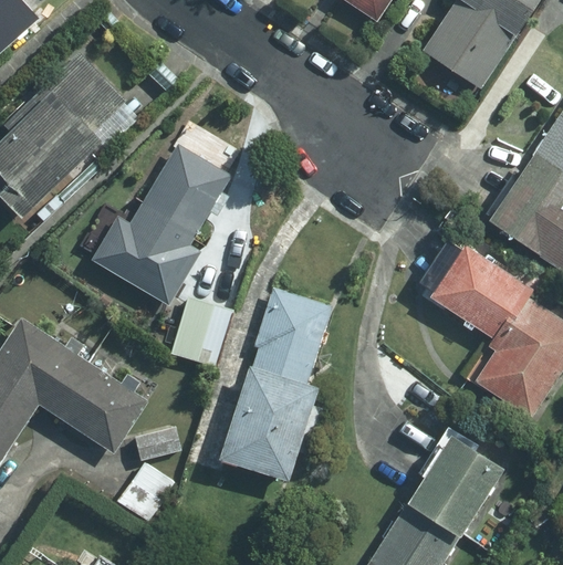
[(0,0),(0,42),(27,19),(9,0),(0,0)]
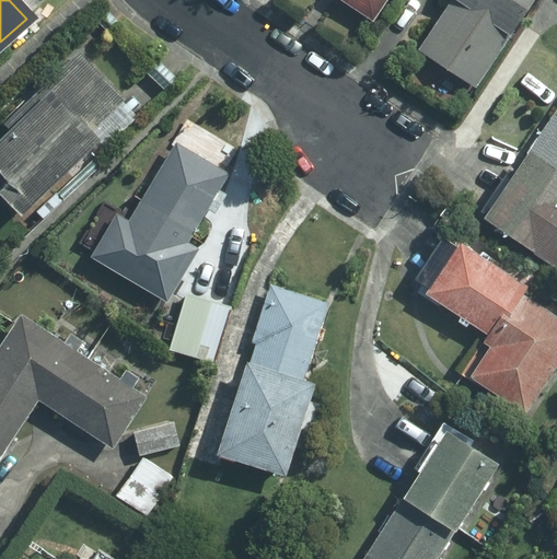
[(338,0),(371,20),(383,0),(338,0)]
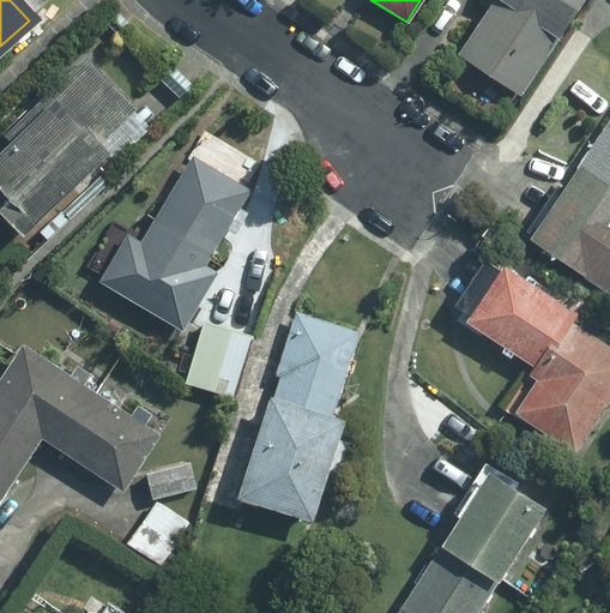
[(493,0),(457,54),(519,95),(556,40),(554,38),(578,0),(493,0)]
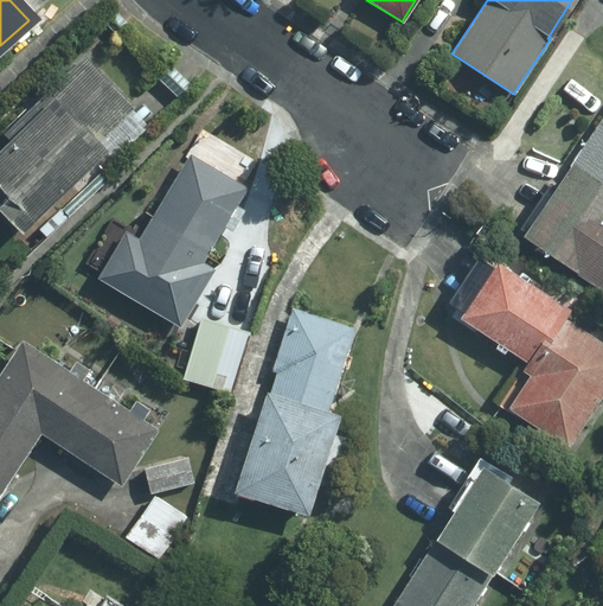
[(82,61),(2,136),(8,142),(0,150),(0,198),(1,201),(0,202),(0,216),(15,233),(96,154),(90,147),(129,109),(82,61)]
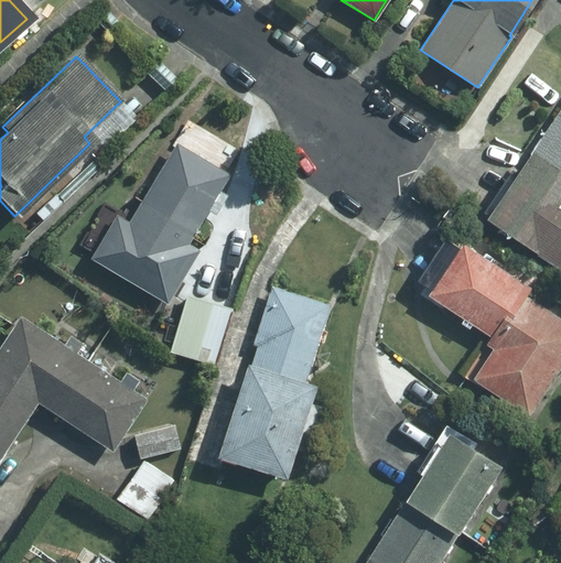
[(158,61),(146,72),(155,82),(164,90),(175,79),(168,71),(158,61)]
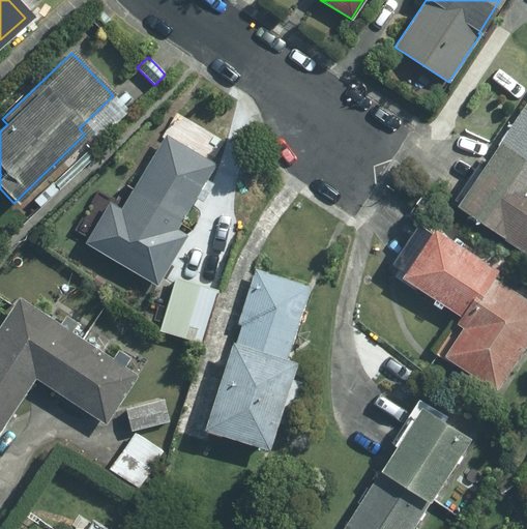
[(526,108),(523,106),(496,145),(526,165),(526,108)]
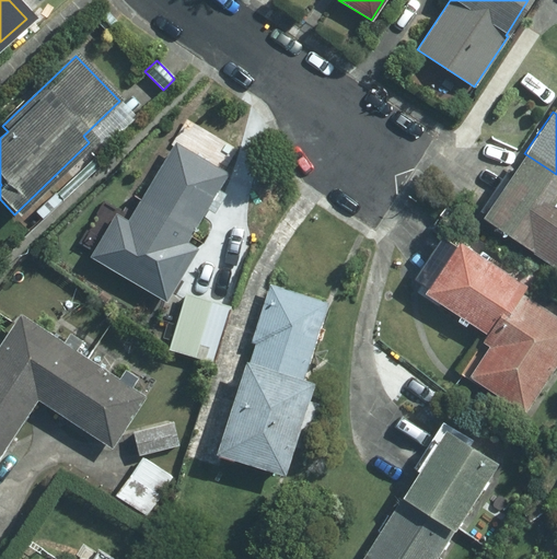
[(173,144),(137,207),(188,239),(206,208),(212,212),(222,196),(216,191),(225,175),(173,144)]
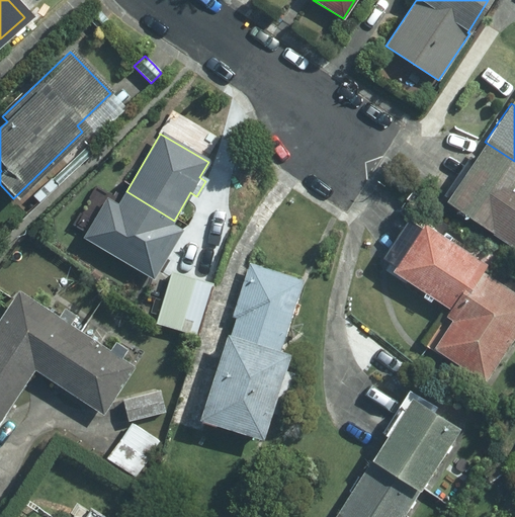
[(514,161),(485,142),(463,176),(445,203),(514,249),(514,161)]
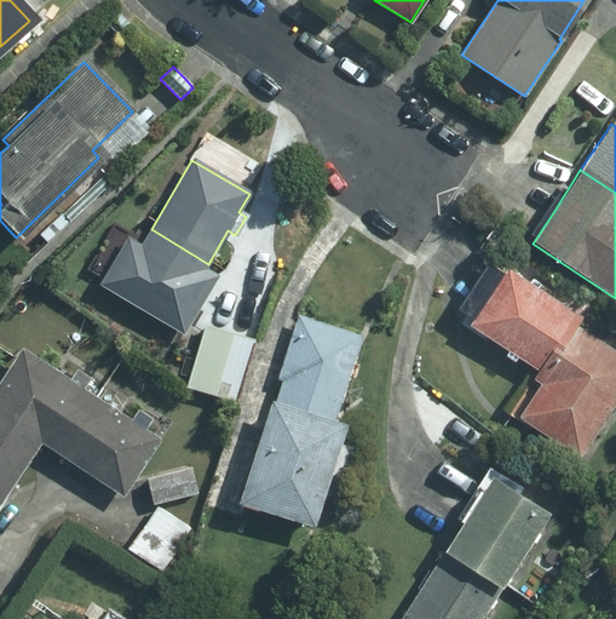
[(190,296),(208,264),(151,229),(140,247),(126,239),(101,285),(168,325),(178,308),(190,314),(197,301),(190,296)]
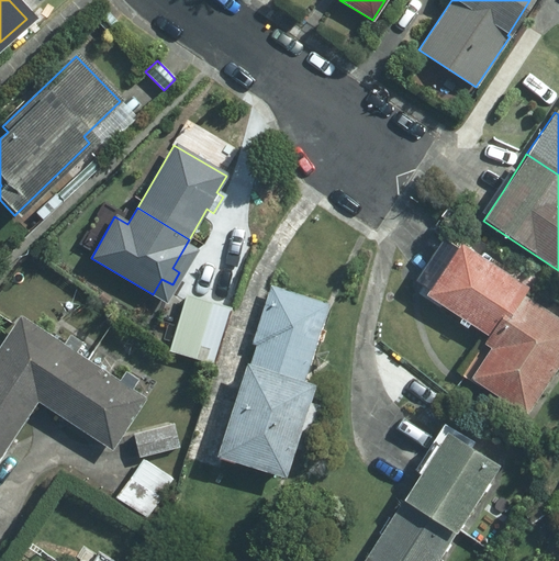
[(427,295),(490,337),(520,296),(524,290),(458,247),(427,295)]
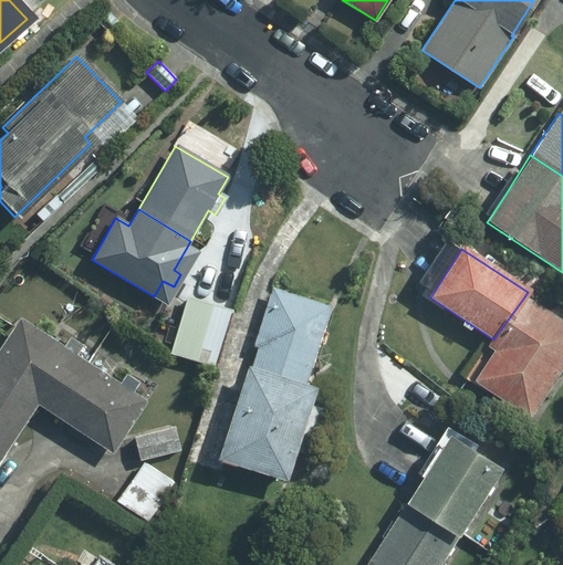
[(252,372),(246,370),(217,460),(281,481),(311,390),(304,388),(330,309),(272,291),(253,347),(259,349),(252,372)]
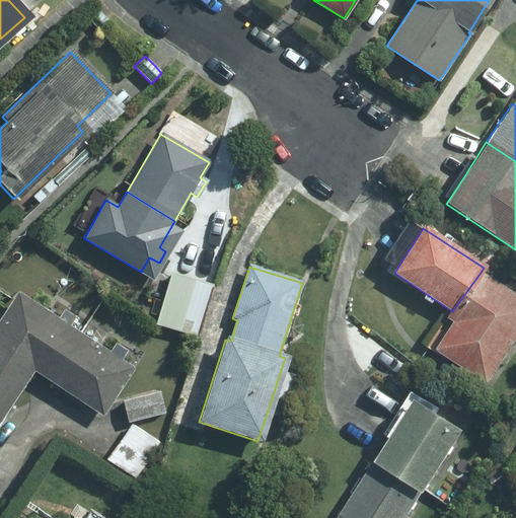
[(172,272),(158,321),(199,333),(213,284),(172,272)]
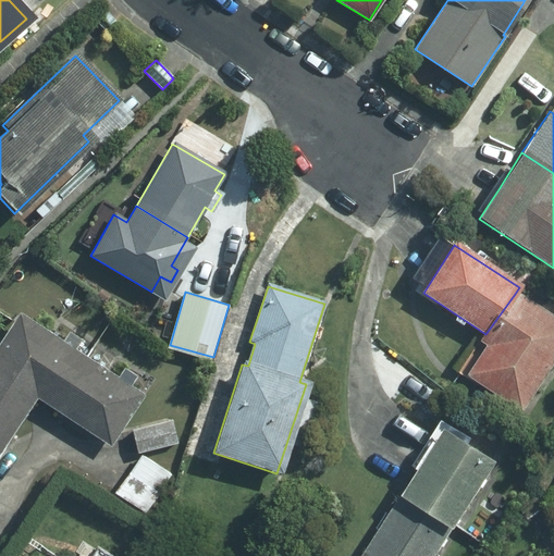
[(553,320),(515,294),(485,334),(480,343),(485,346),(467,374),(521,410),(553,359),(553,320)]
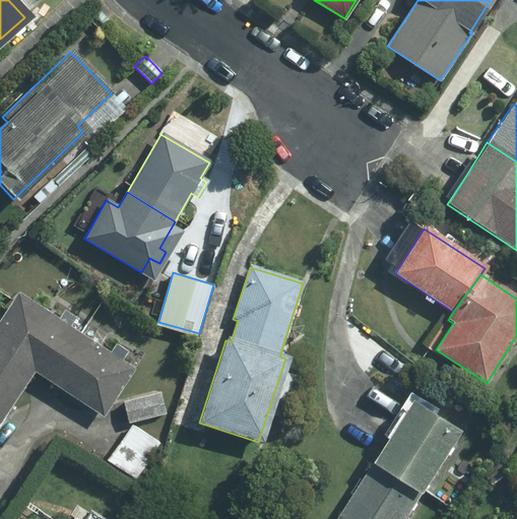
[(0,410),(3,413),(34,369),(16,294),(0,318),(0,410)]
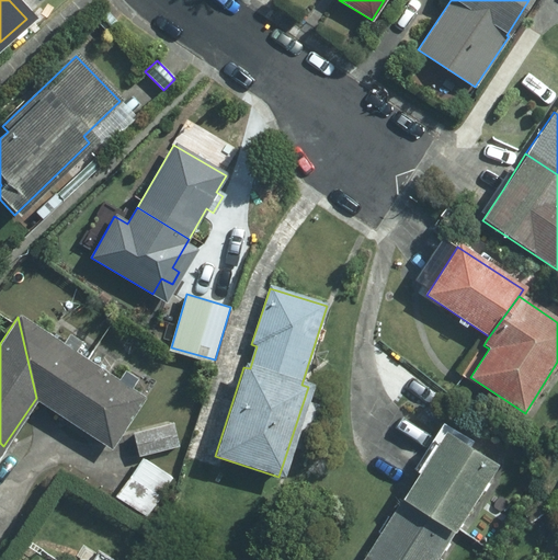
[(61,346),(18,317),(36,398),(56,412),(88,363),(75,353),(81,344),(68,336),(61,346)]
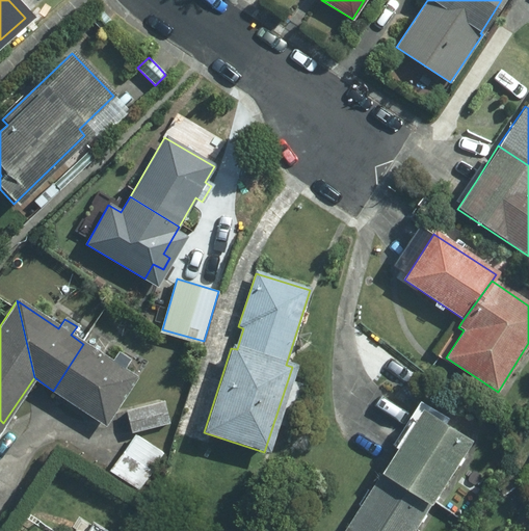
[(112,364),(83,344),(53,391),(105,426),(136,378),(124,370),(129,362),(118,354),(112,364)]
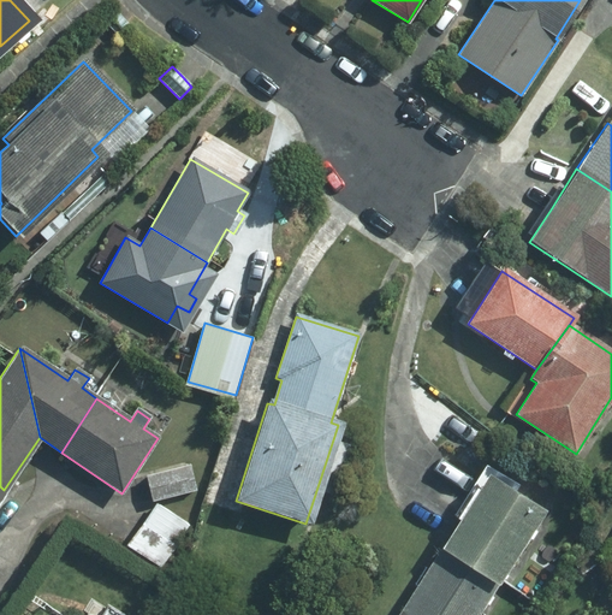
[(186,468),(148,479),(154,502),(191,492),(186,468)]
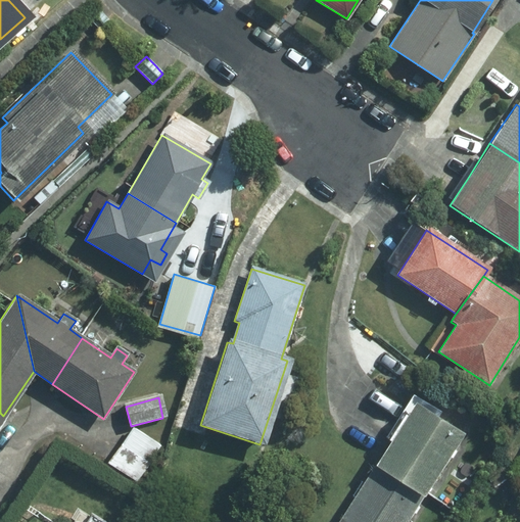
[(414,407),(376,464),(423,494),(460,436),(414,407)]
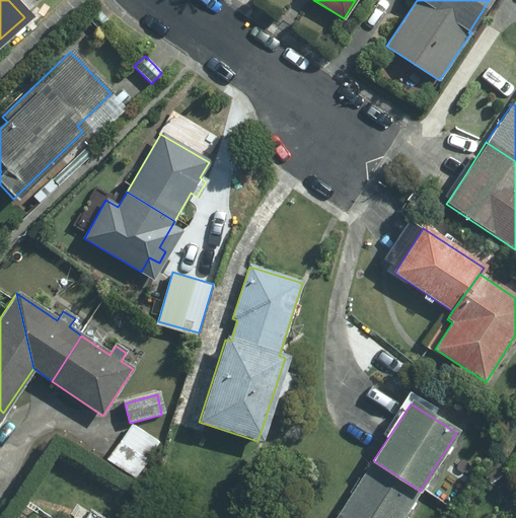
[(132,426),(111,457),(129,469),(150,439),(132,426)]
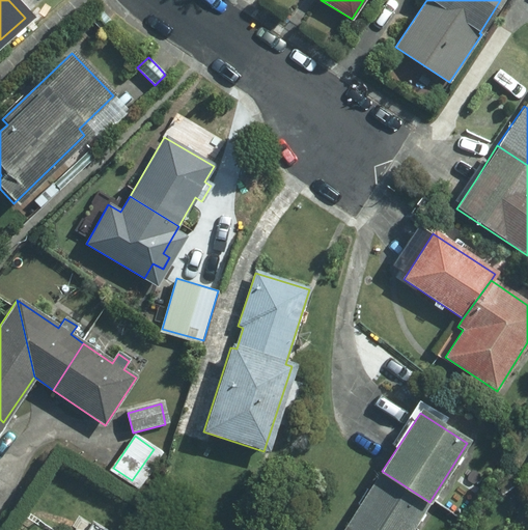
[(382,471),(344,529),(411,529),(429,502),(382,471)]
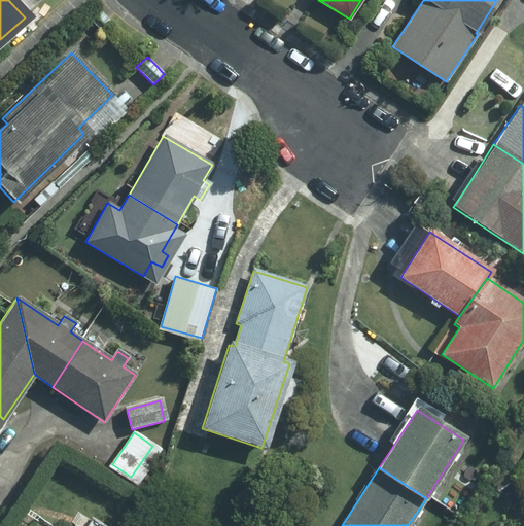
[(468,497),(453,488),(443,503),(458,513),(468,497)]
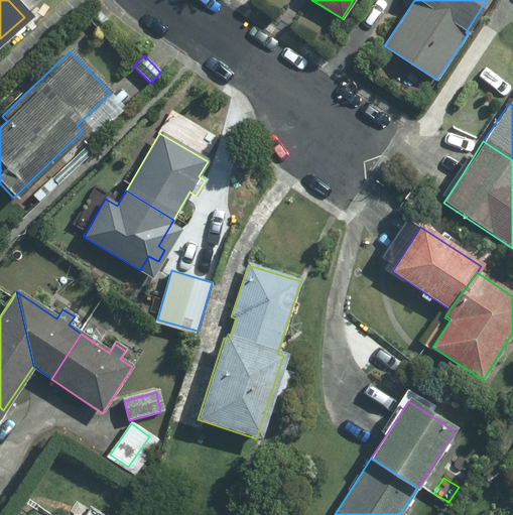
All buildings are outlined.
